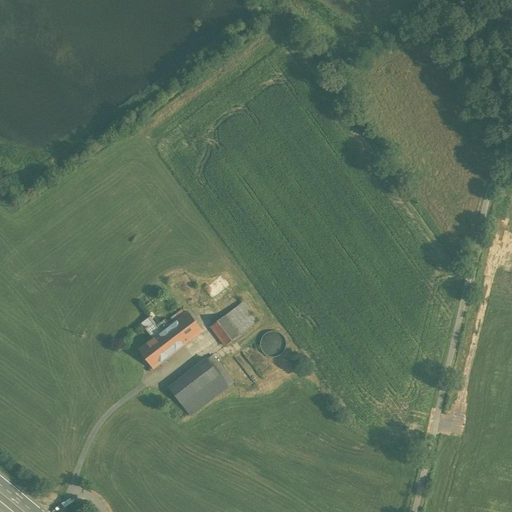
[(222,274),(204,288),(213,299),(230,285),(222,274)]
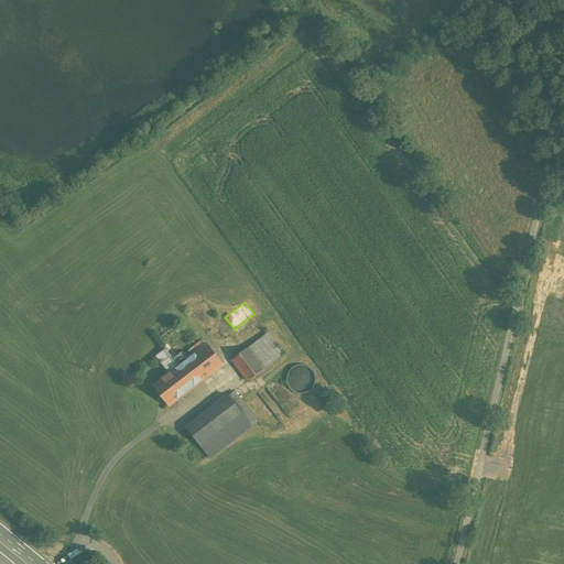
[(268,333),(247,348),(263,370),(284,354),(268,333)]
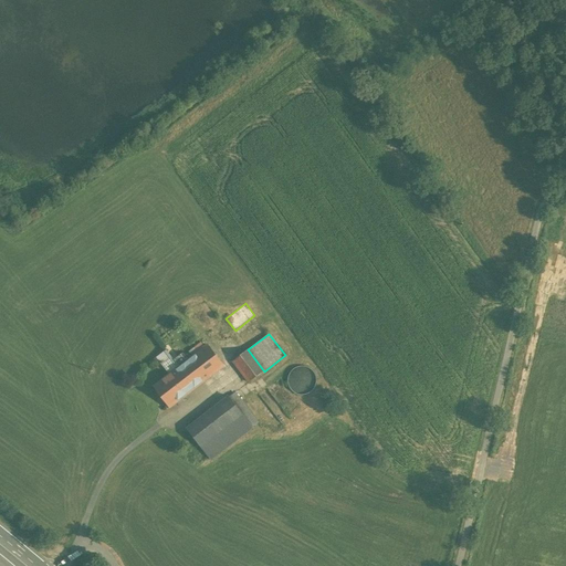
[(203,339),(191,349),(182,337),(165,350),(178,368),(170,374),(154,387),(169,407),(223,366),(203,339)]
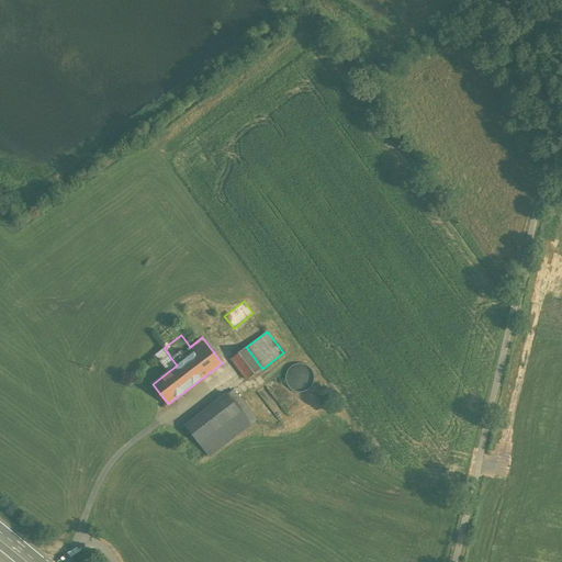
[(262,369),(246,347),(231,359),(247,380),(262,369)]
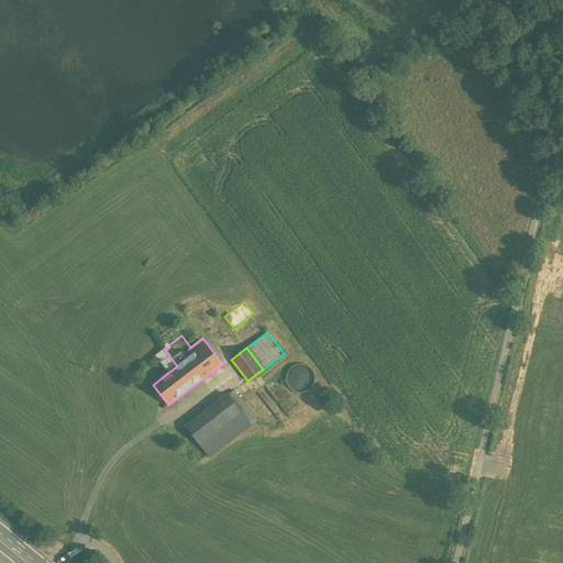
[(177,366),(164,349),(156,355),(169,372),(177,366)]
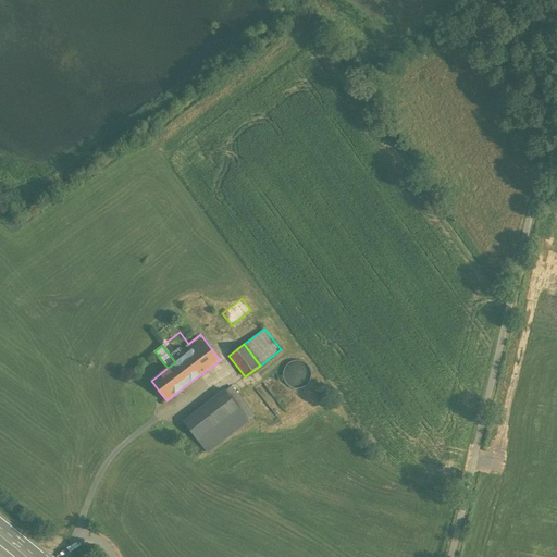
[(231,385),(225,391),(248,420),(255,416),(231,385)]
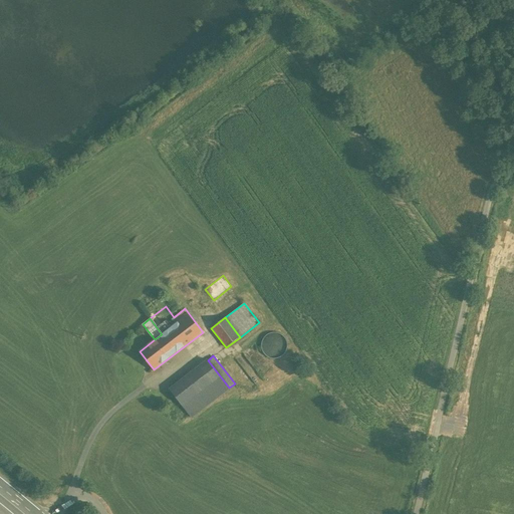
[(208,360),(170,390),(191,418),(229,388),(208,360)]
